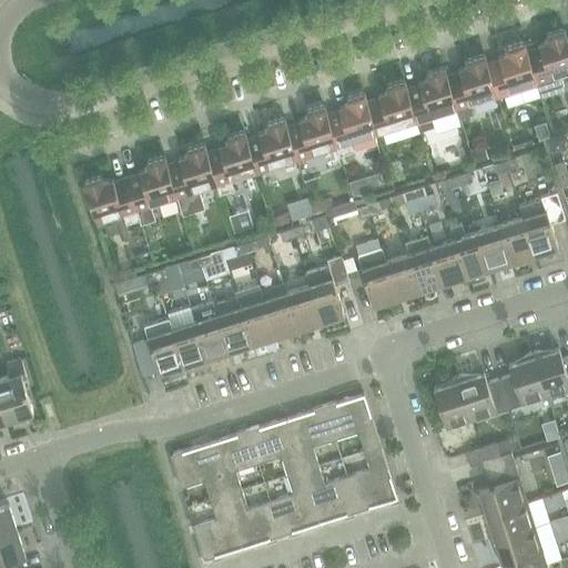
[(540,50),(528,54),(538,83),(543,98),(566,90),(561,77),(567,73),(567,39),(565,29),(546,34),(548,40),(538,43),(540,50)]
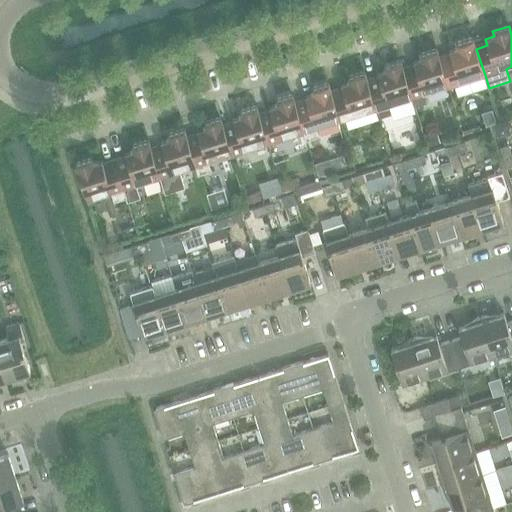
[(451,57),(440,60),(449,87),(485,75),(476,49),(473,37),(456,43),(458,47),(449,50),(451,57)]
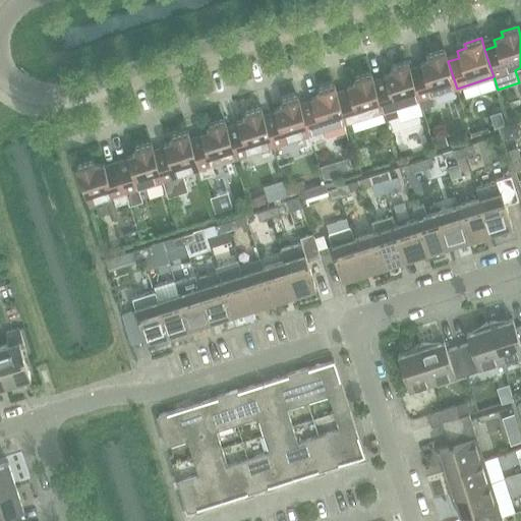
[(422,69),(411,73),(420,100),(419,101),(421,108),(436,104),(432,96),(457,89),(448,61),(445,50),(427,55),(429,60),(420,62),(422,69)]
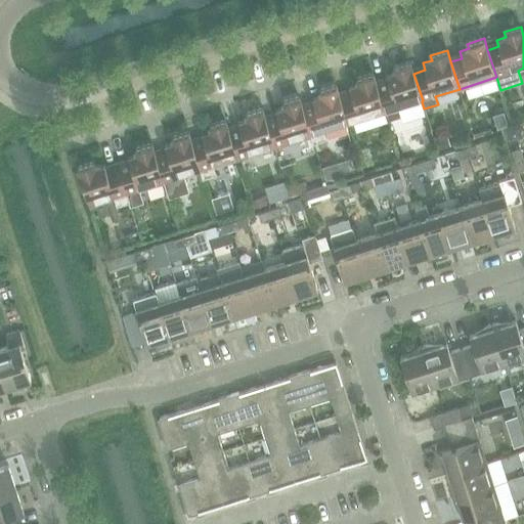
[(388,82),(377,85),(386,113),(385,113),(387,121),(401,116),(398,108),(422,101),(423,100),(413,74),(410,61),(393,68),(394,72),(386,75),(388,82)]
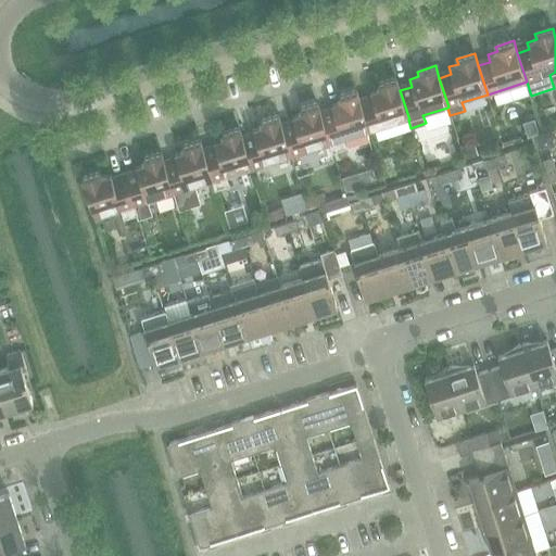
[(373,99),(361,103),(370,131),(408,119),(409,119),(400,90),(396,78),(378,84),(379,89),(370,91),(373,99)]
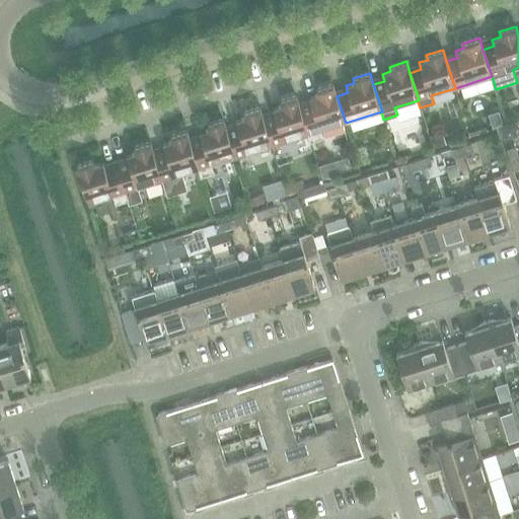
[(311,104),(300,107),(309,135),(308,135),(310,142),(324,138),(321,131),(346,123),(337,96),(334,84),(316,89),(317,94),(309,97),(311,104)]
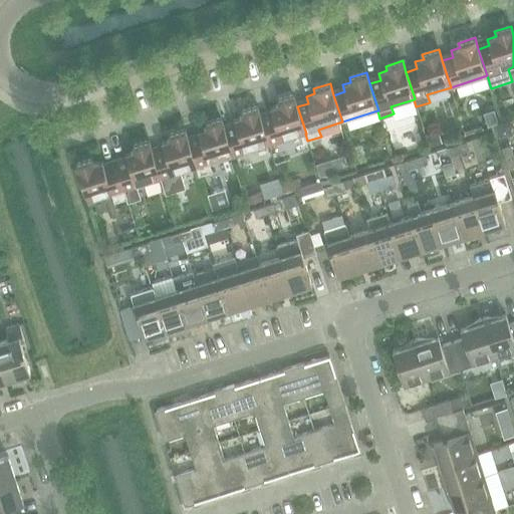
[(272,114),(261,117),(270,145),(305,134),(306,134),(297,106),(294,94),(277,100),(278,104),(270,107),(272,114)]
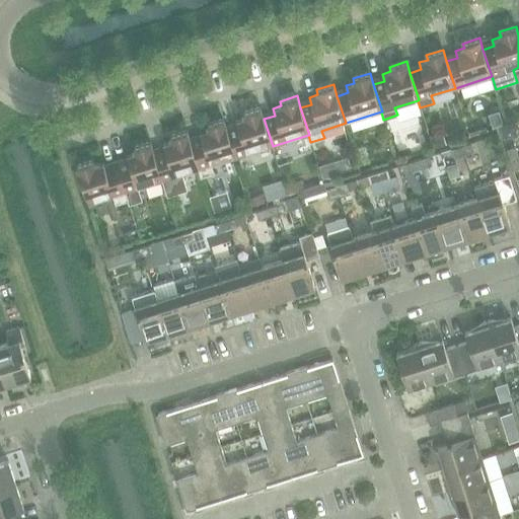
[(238,127),(227,131),(236,157),(273,146),(264,119),(261,107),(243,113),(244,118),(236,121),(238,127)]
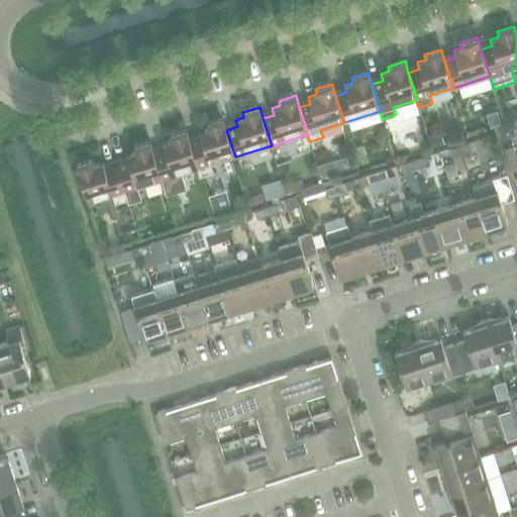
[(201,138),(190,141),(199,169),(198,169),(200,177),(213,173),(211,165),(235,157),(226,130),(223,118),(206,124),(207,128),(199,131),(201,138)]
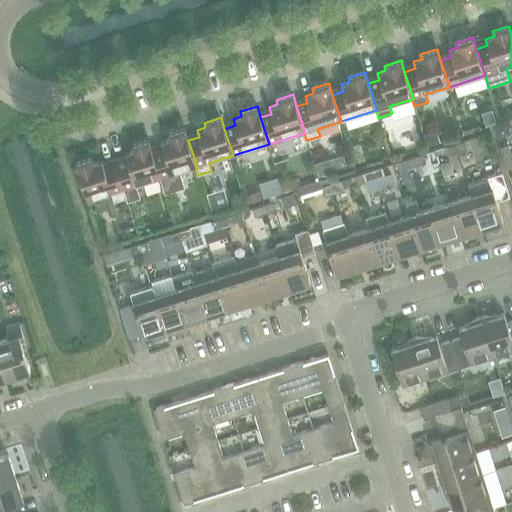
[(163,148),(152,152),(161,178),(196,167),(197,167),(188,140),(185,129),(168,134),(169,139),(161,141),(163,148)]
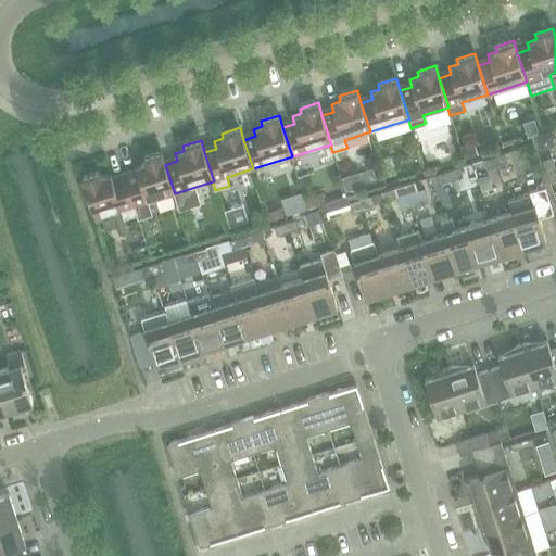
[(138,174),(126,177),(135,206),(136,206),(138,214),(137,215),(138,218),(151,214),(148,202),(175,193),(165,165),(162,152),(143,158),(144,163),(136,166),(138,174)]
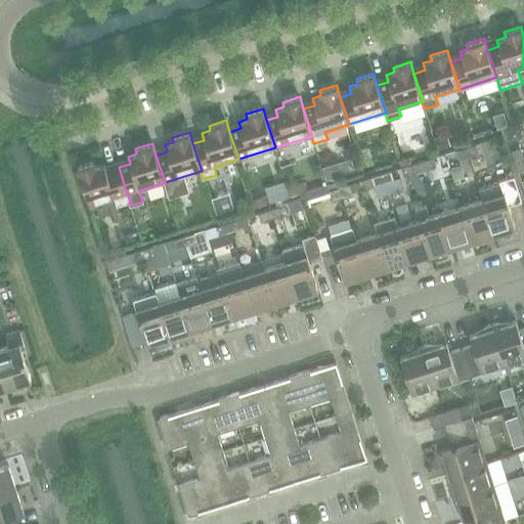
[(476,144),(466,147),(469,156),(478,153),(476,144)]
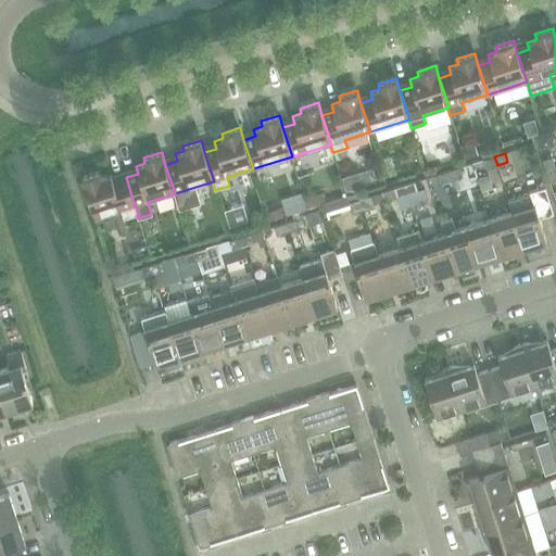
[(497,165),(494,156),(483,160),(487,168),(497,165)]
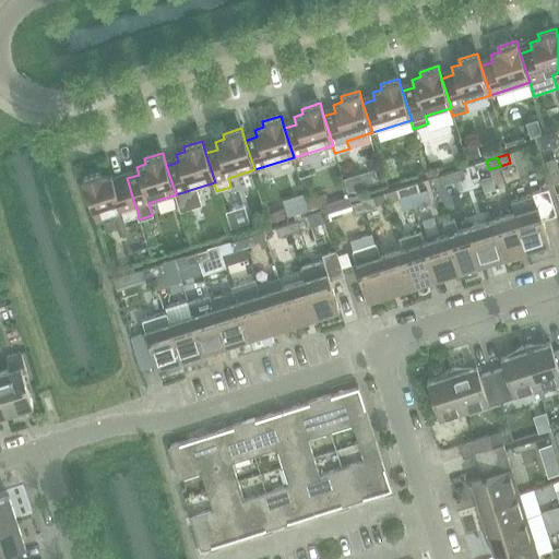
[(546,161),(549,171),(558,169),(555,158),(546,161)]
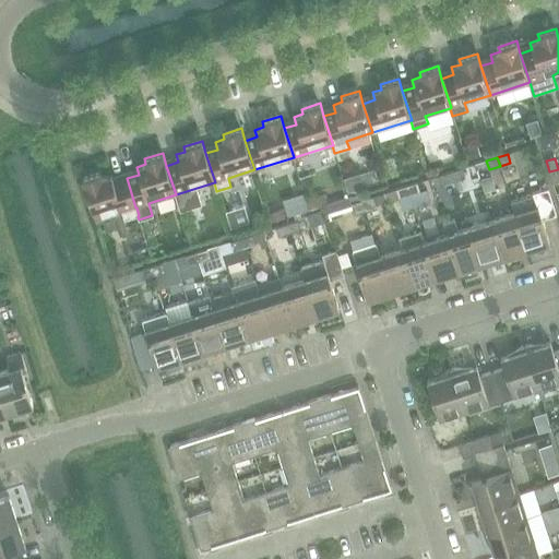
[(462,168),(452,171),(454,180),(465,177),(462,168)]
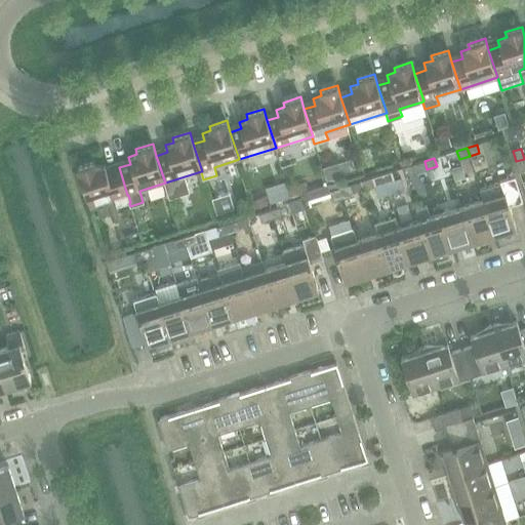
[(524,160),(524,159),(516,161),(519,171),(524,169),(524,160)]
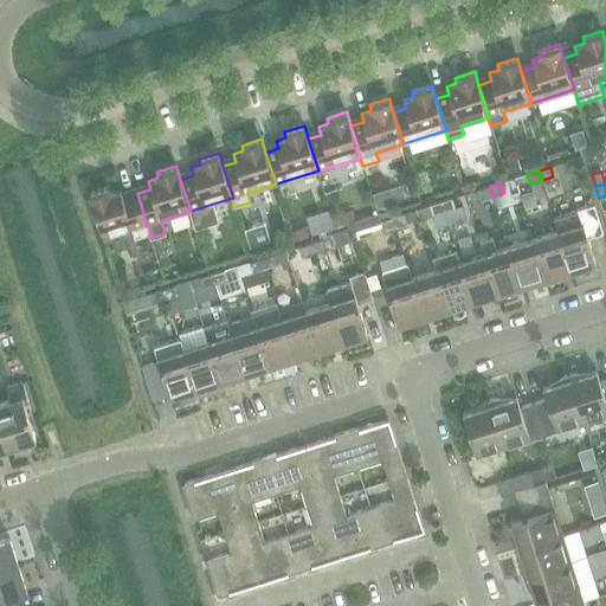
[(492,195),(490,186),(478,189),(481,199),(492,195)]
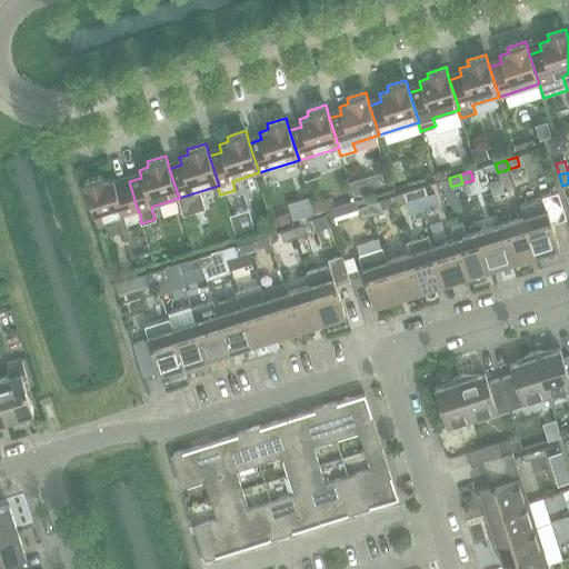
[(138,211),(129,181),(116,186),(113,178),(105,181),(102,176),(83,181),(97,225),(125,216),(127,225),(140,220),(141,219),(139,211),(138,211)]
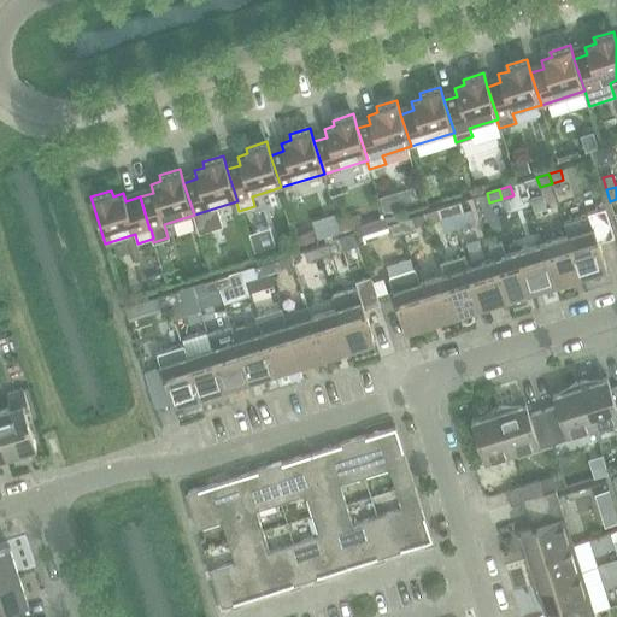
[(460,201),(450,205),(452,215),(464,211),(460,201)]
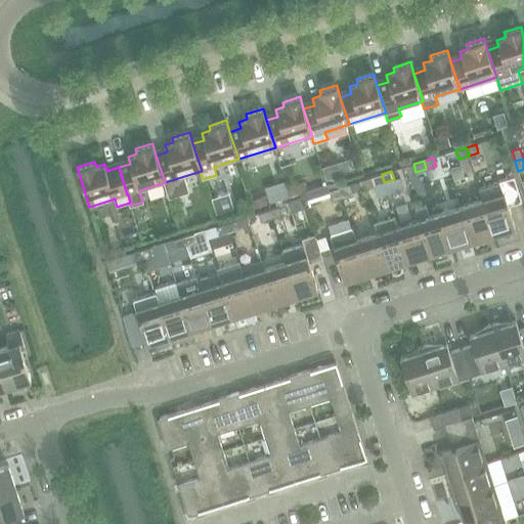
[(384,182),(382,174),(372,177),(374,185),(384,182)]
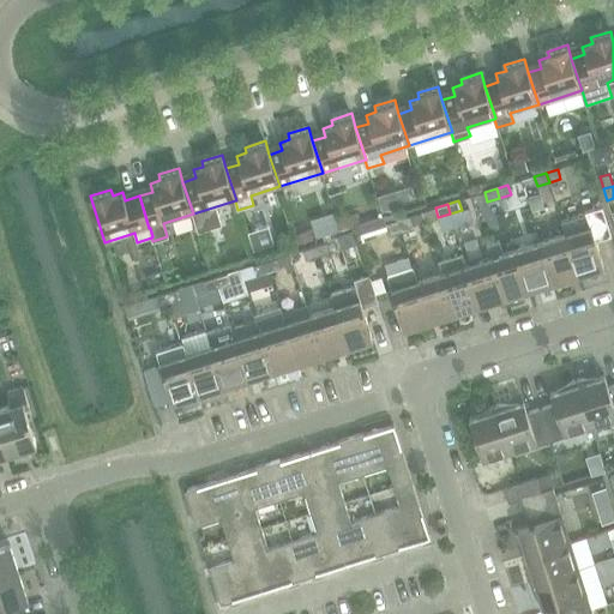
[(561,221),(565,234),(578,274),(603,265),(595,240),(611,235),(601,206),(583,212),(584,214),(561,221)]
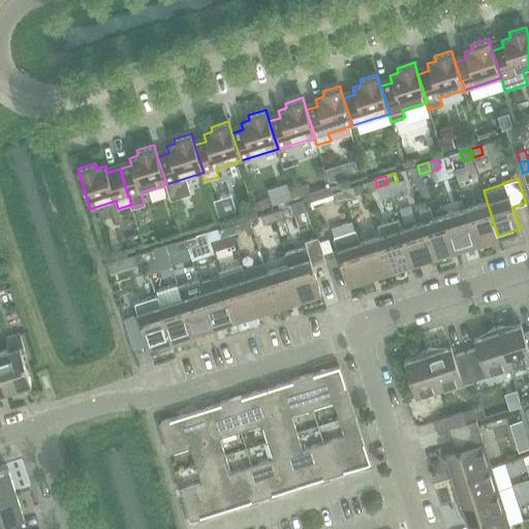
[(352,186),(342,189),(345,197),(355,194),(352,186)]
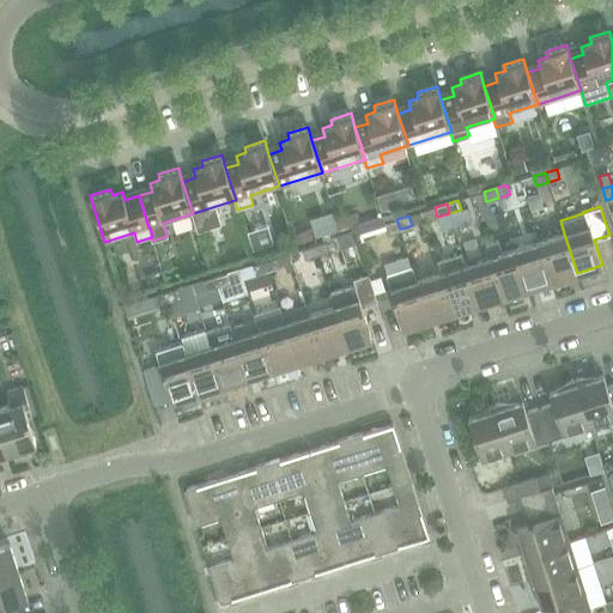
[(400,229),(396,219),(386,223),(388,232),(400,229)]
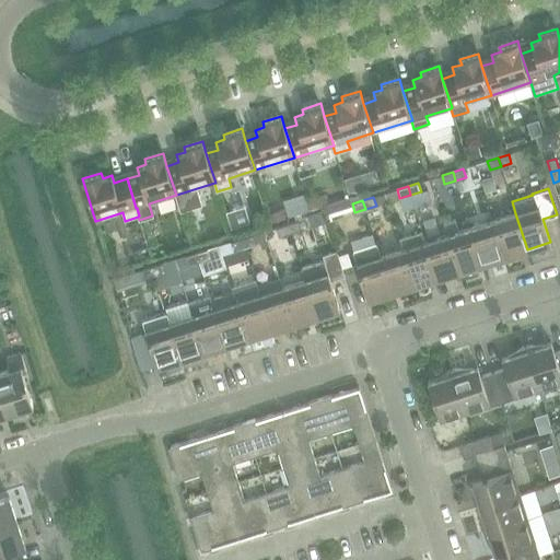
[(298,221),(301,230),(324,223),(321,212),(298,220),(298,221)]
